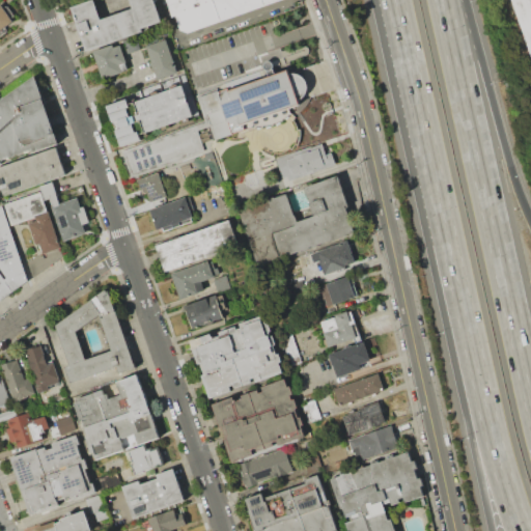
[(93,0),(72,7),(86,51),(144,31),(142,28),(161,22),(154,0),(132,0),(135,9),(101,21),(93,0)]
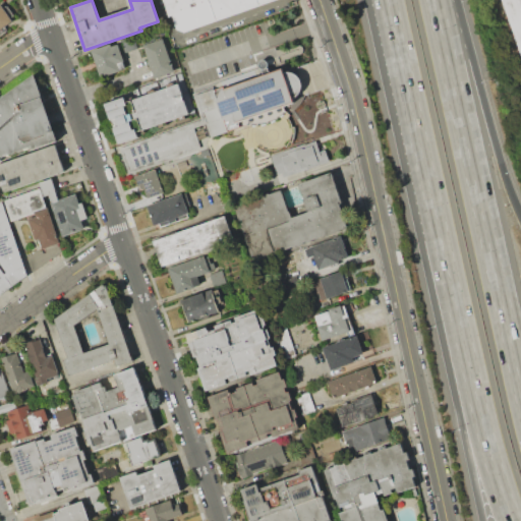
[(163,0),(176,35),(273,0),(163,0)]
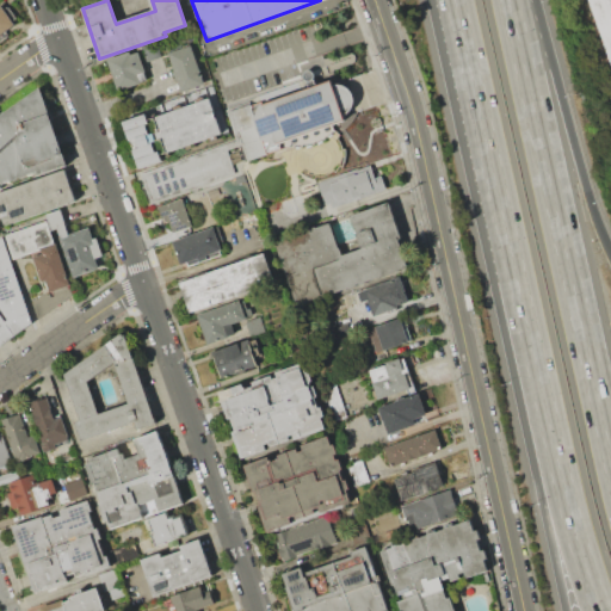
[(610,0),(587,0),(610,68),(610,0)]
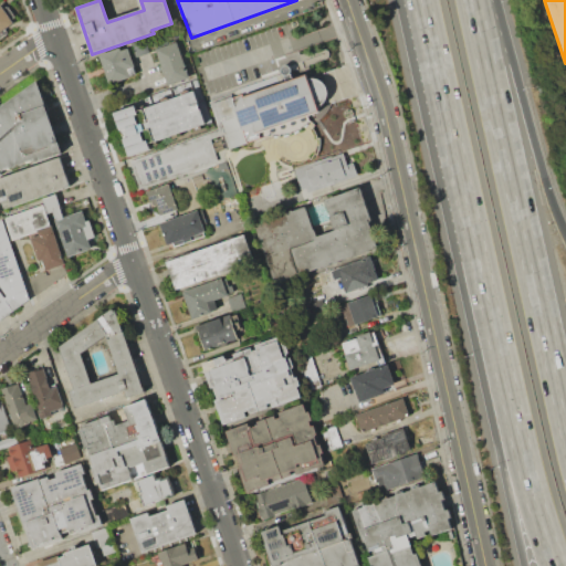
[(0,7),(0,32),(16,21),(3,4),(0,7)]
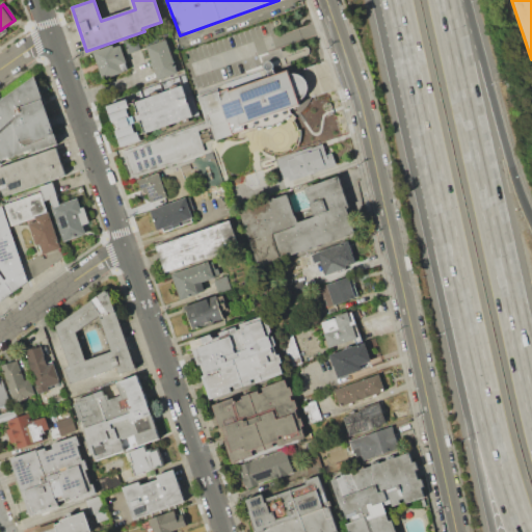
[(145,46),(159,80),(180,73),(166,37),(145,46)]
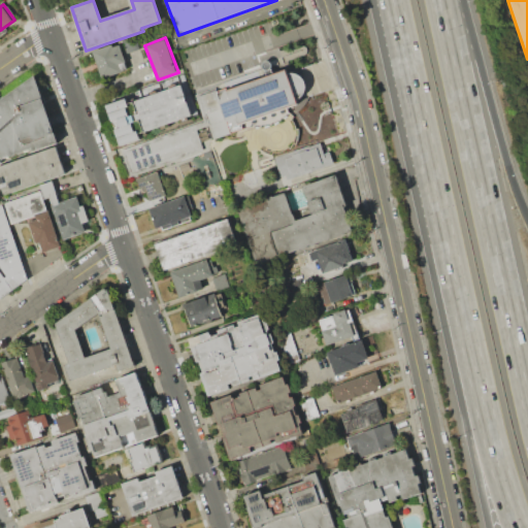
[(92,51),(102,79),(129,70),(121,44),(113,46),(112,44),(92,51)]
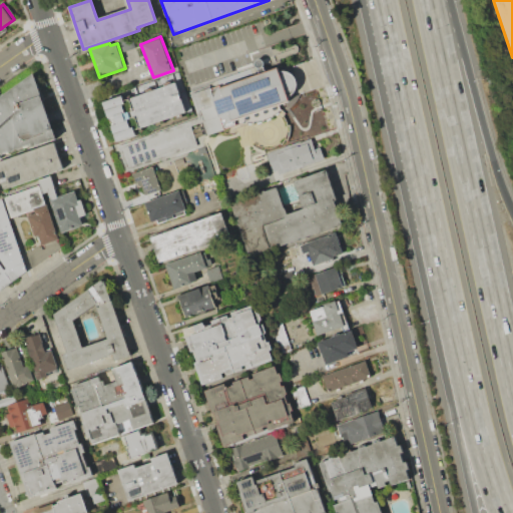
[(193,98),(203,131),(294,104),(302,92),(300,80),(290,74),(281,71),(193,98)]
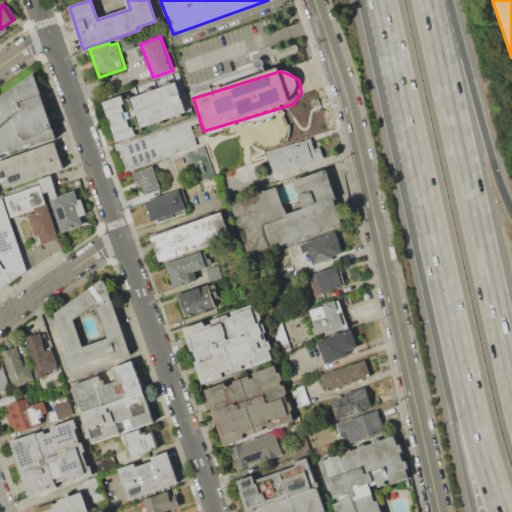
[(0,96),(0,159),(4,158),(2,153),(31,143),(32,147),(56,138),(34,72),(0,96)]
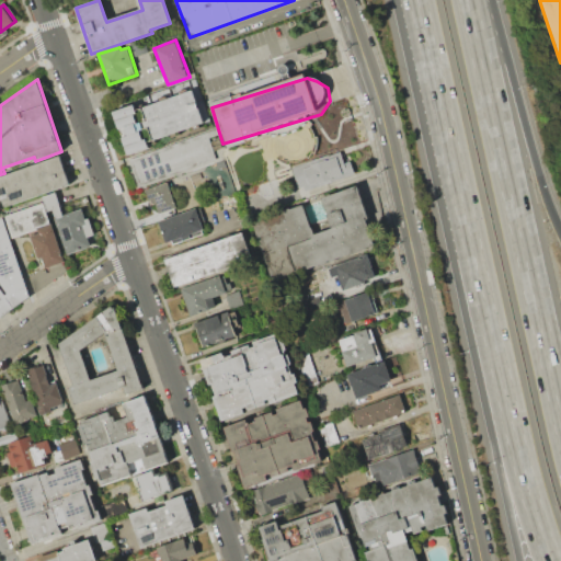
[(112,110),(126,155),(151,146),(149,140),(203,123),(192,90),(138,107),(136,102),(112,110)]
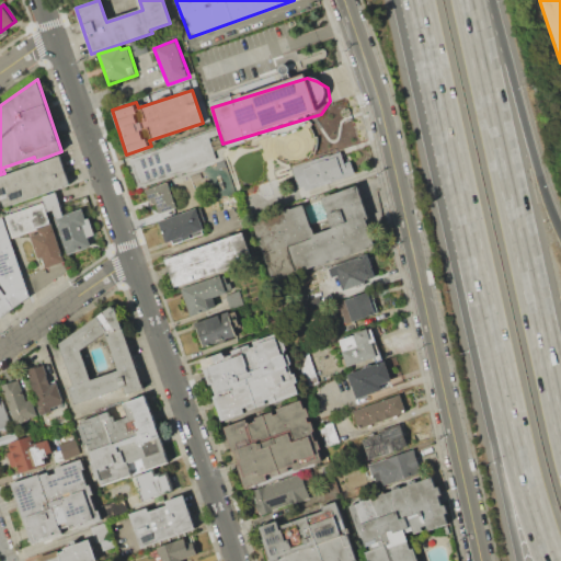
[(293,130),(329,117),(335,136),(329,138),(332,147),(313,152),(311,145),(299,149),(293,130)]
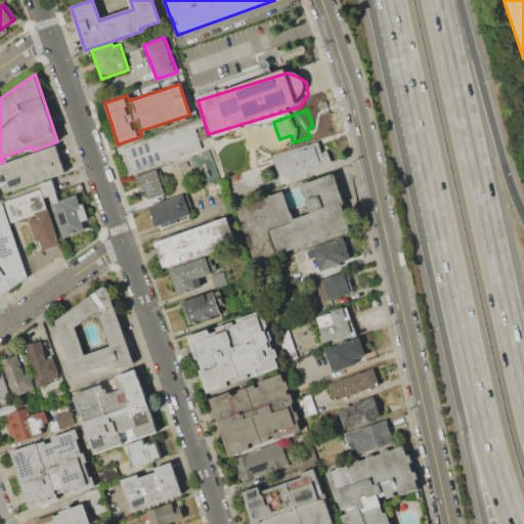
[(120,148),(129,175),(206,149),(197,123),(120,148)]
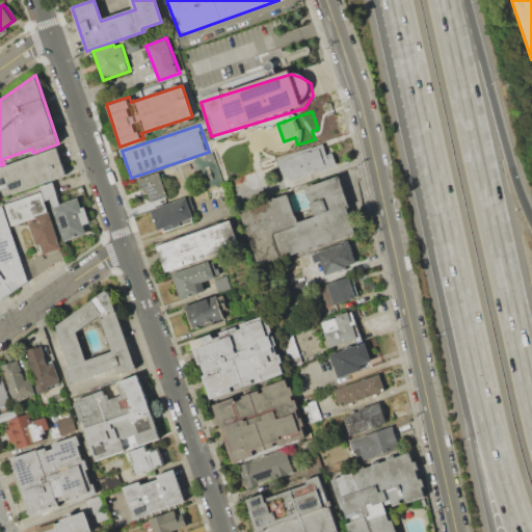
[(275,158),(284,183),(337,165),(333,153),(326,155),(322,142),(275,158)]
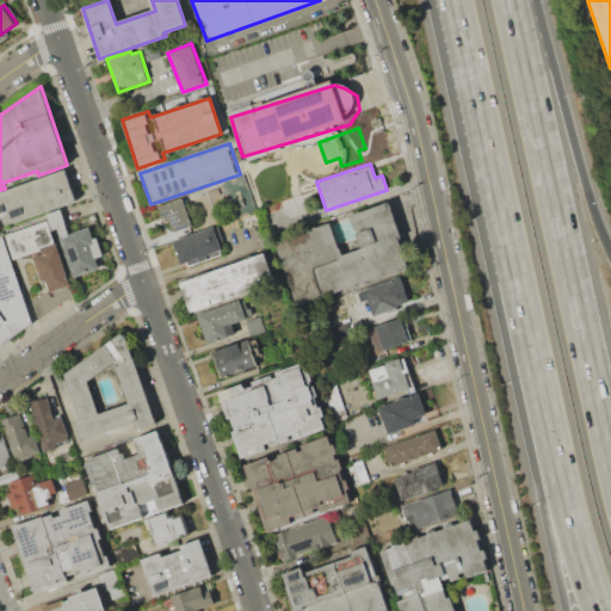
[(0,192),(0,216),(4,227),(78,201),(67,170),(0,192)]
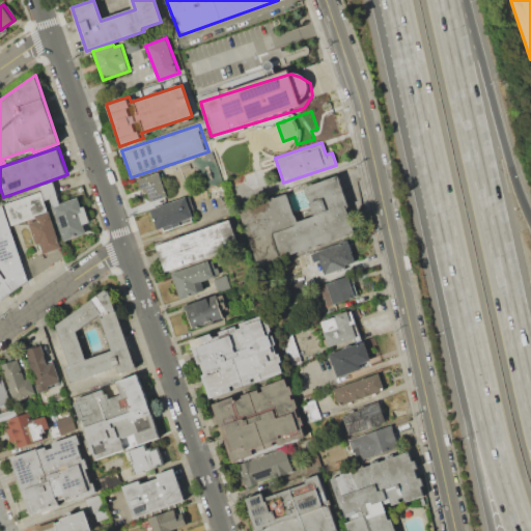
[(136,179),(159,171),(167,196),(149,202),(145,189),(139,191),(136,179)]
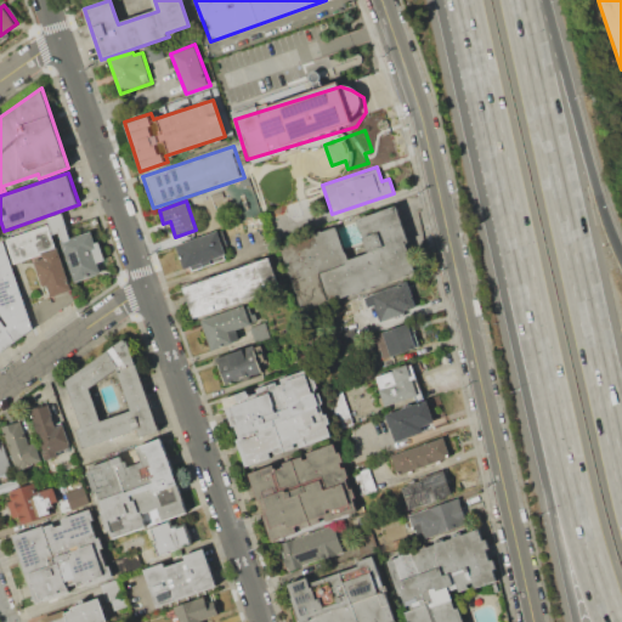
[(277,244),(300,312),(419,272),(396,205),(357,219),(361,227),(372,224),(374,232),(362,237),(367,252),(348,259),(334,224),(277,244)]
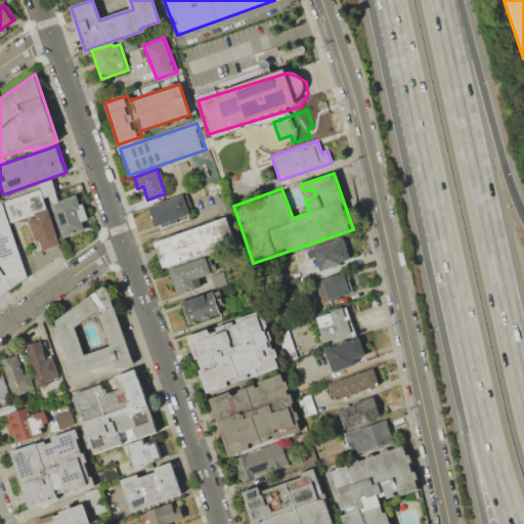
[(39,184),(41,189),(43,197),(51,194),(63,237),(85,230),(83,221),(90,219),(85,202),(79,203),(76,193),(59,199),(53,180),(39,184)]
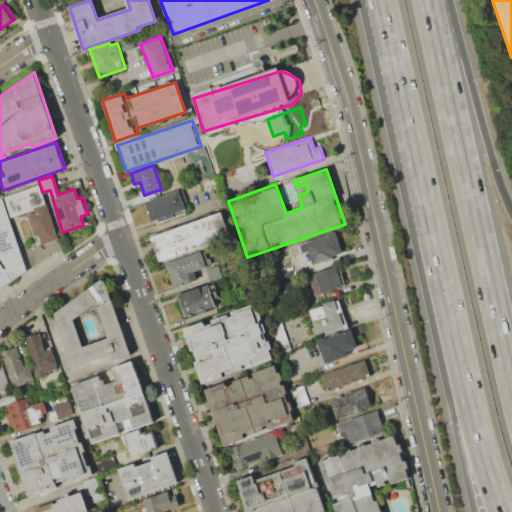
[(7,197),(13,215),(33,208),(32,207),(46,202),(42,192),(40,185),(7,197)]
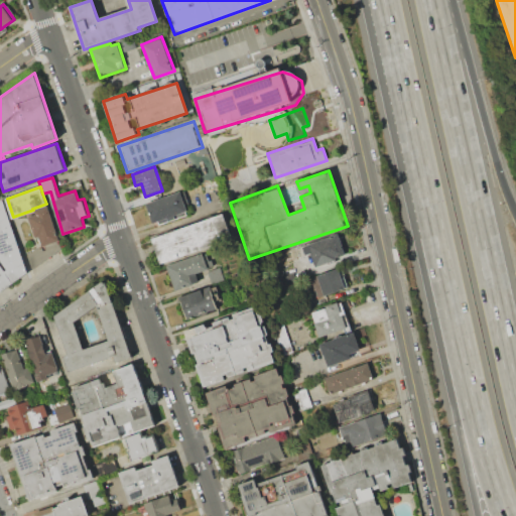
[(146,203),(184,190),(188,204),(185,206),(188,215),(159,225),(158,221),(152,223),(146,203)]
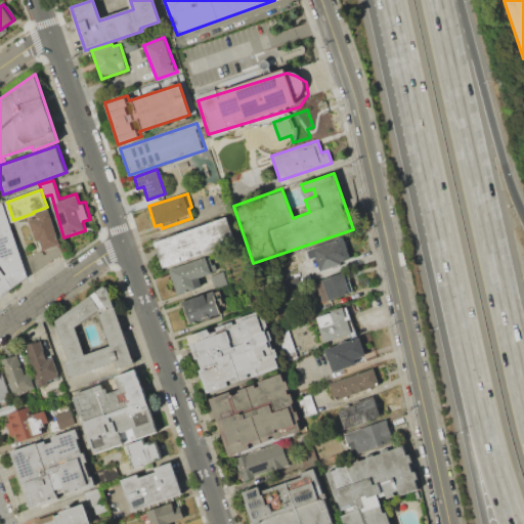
[(0,203),(0,296),(28,276),(2,202),(0,203)]
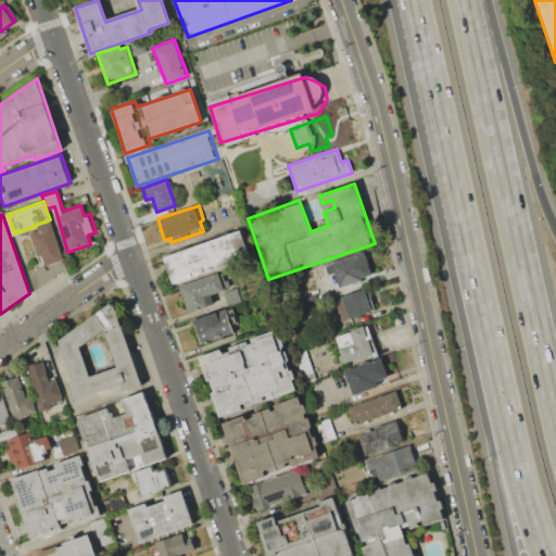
[(65,258),(46,266),(41,254),(37,256),(28,235),(38,231),(36,226),(35,225),(50,219),(65,258)]
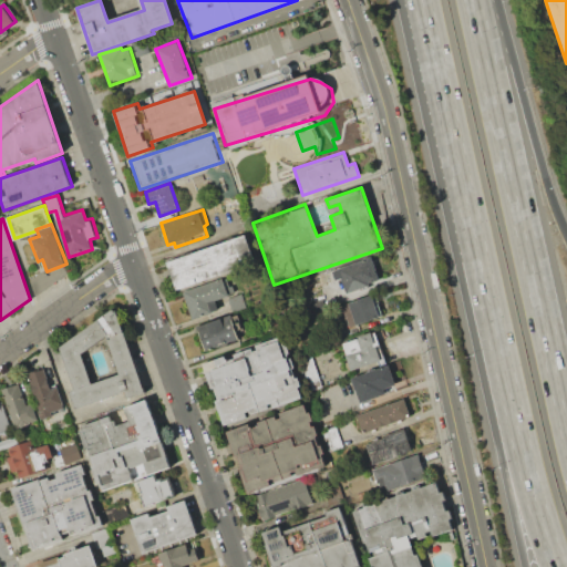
[(166,263),(176,290),(255,261),(245,234),(166,263)]
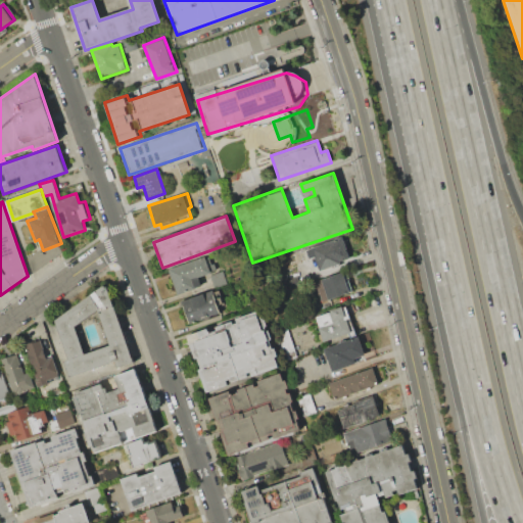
[(313,248),(320,271),(349,260),(342,238),(313,248)]
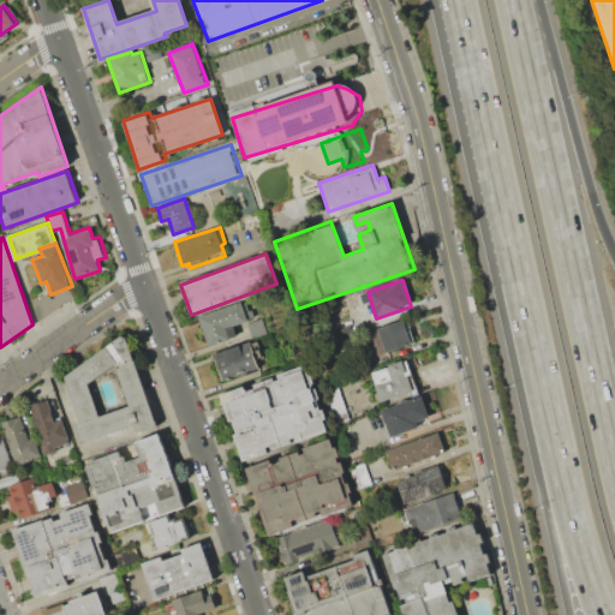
[(197,316),(208,347),(237,338),(233,326),(257,318),(251,298),(197,316)]
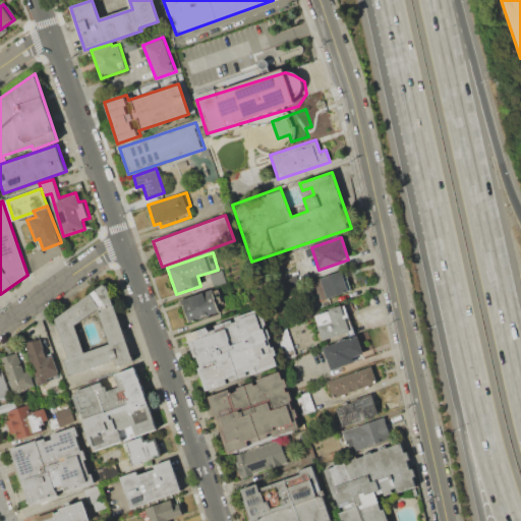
[(313,280),(321,300),(353,290),(347,270),(313,280)]
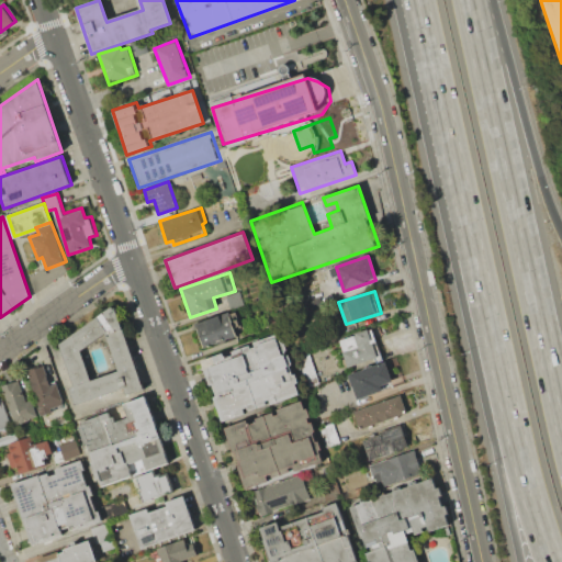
[(68,388),(75,406),(124,389),(126,396),(144,390),(114,305),(58,344),(75,386),(68,388)]
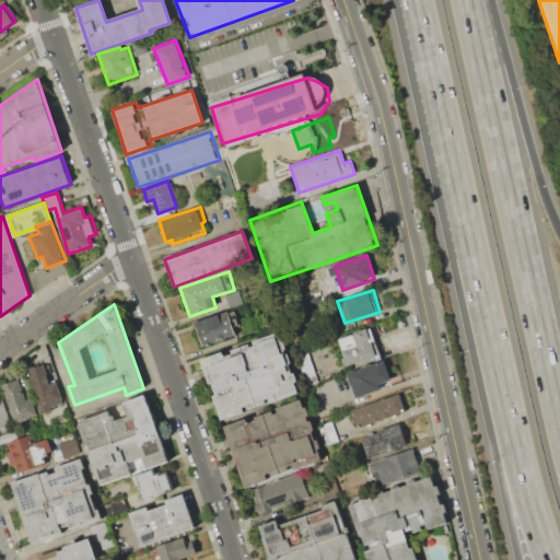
[(195,324),(203,348),(238,335),(230,311),(195,324)]
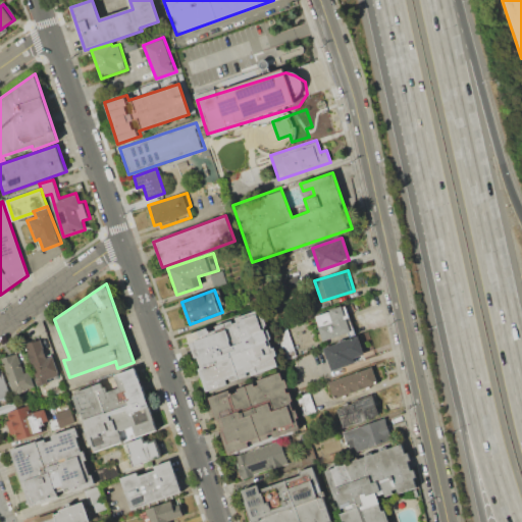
[(315,315),(324,341),(356,329),(347,304),(315,315)]
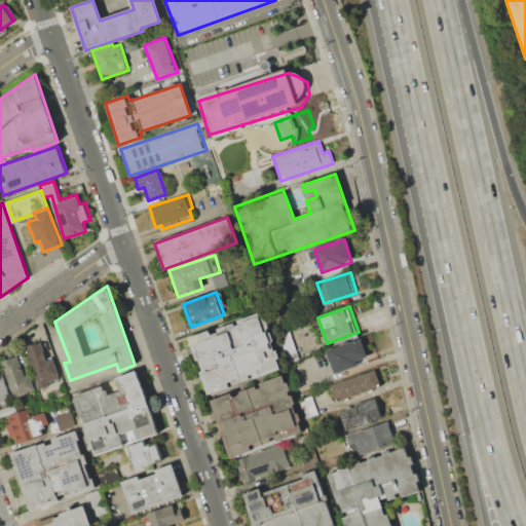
[(188,337),(195,361),(200,360),(203,371),(199,373),(207,395),(284,370),(265,312),(188,337)]
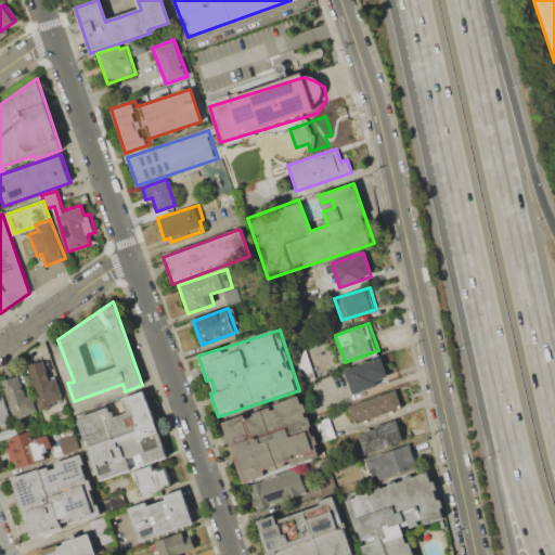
[(343,369),(379,357),(388,381),(351,394),(343,369)]
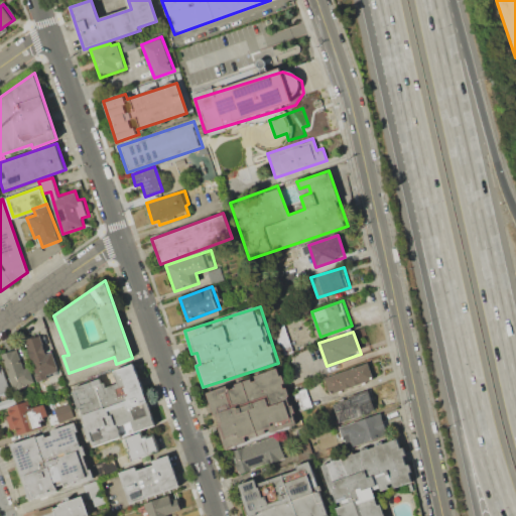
[(23,340),(37,382),(47,379),(46,375),(59,371),(52,352),(45,354),(39,335),(23,340)]
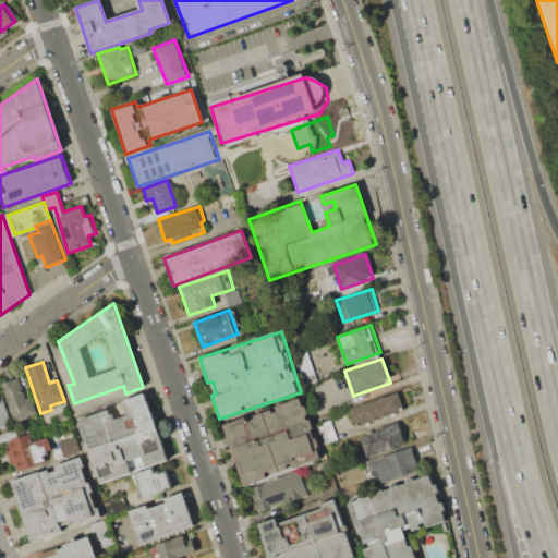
[(2,383),(12,421),(37,414),(32,397),(25,398),(20,378),(2,383)]
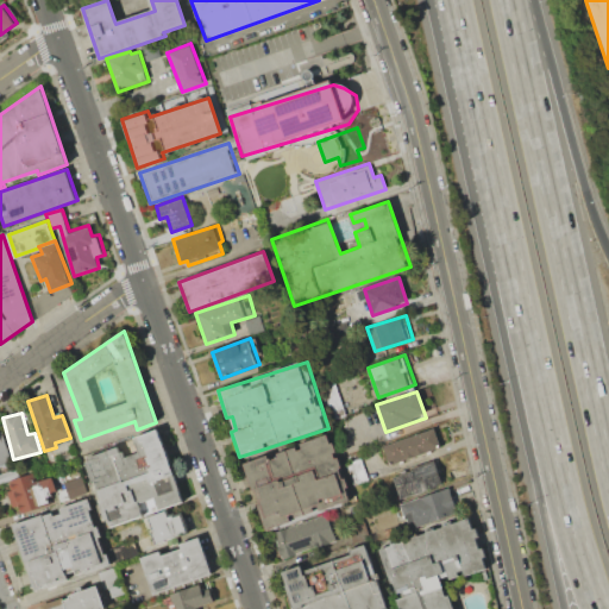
[(433,426),(440,447),(390,465),(383,444),(433,426)]
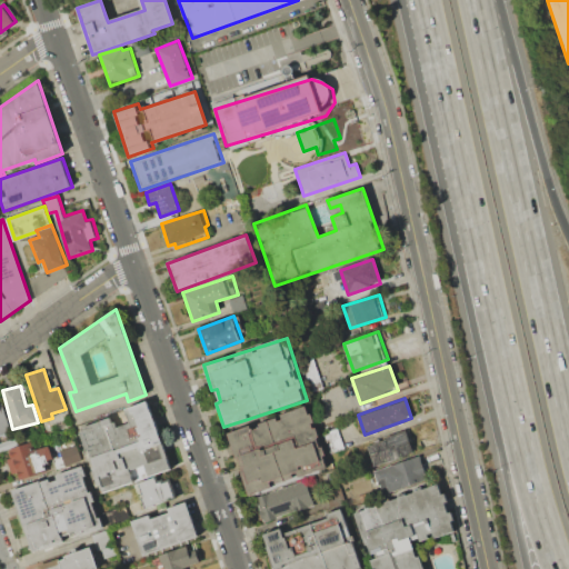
[(81,429),(103,495),(175,470),(150,400),(125,409),(126,413),(81,429)]
